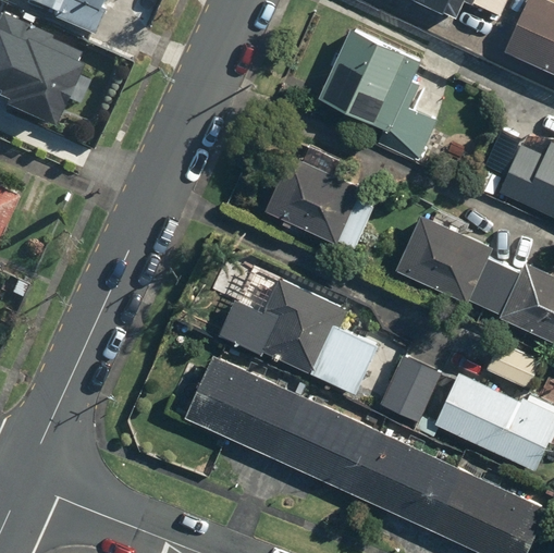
[(14,0),(14,1),(89,33),(102,0),(14,0)]
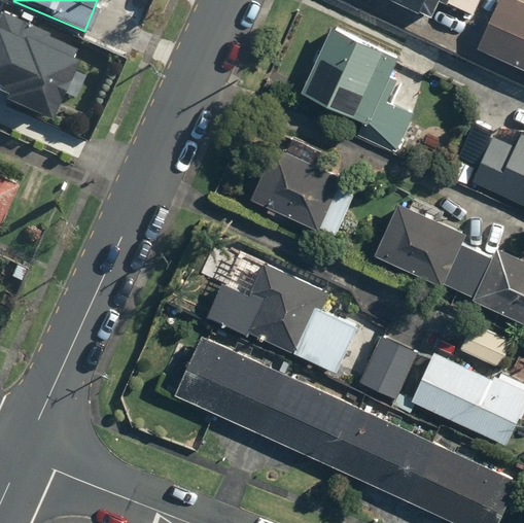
[(477,0),(397,0),(431,16),(440,0),(444,0),(470,13),(477,0)]
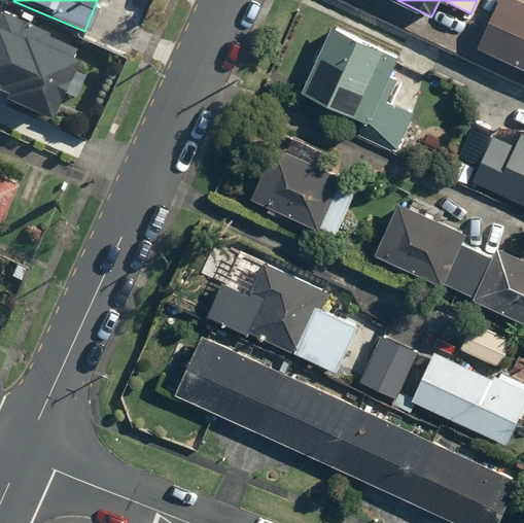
[(523,4),(514,0),(497,0),(475,48),(523,71),(523,4)]
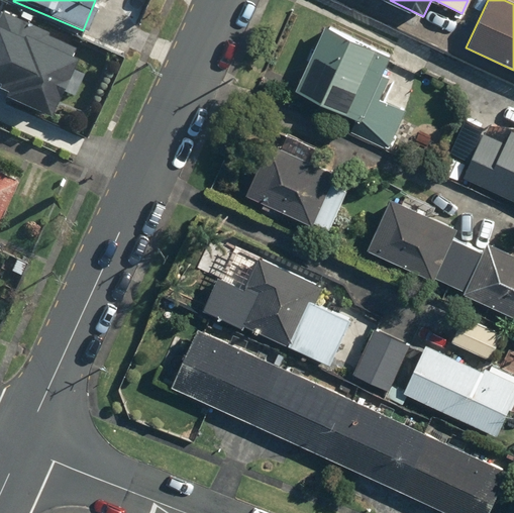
[(77,48),(0,13),(0,87),(7,90),(4,97),(46,116),(77,48)]
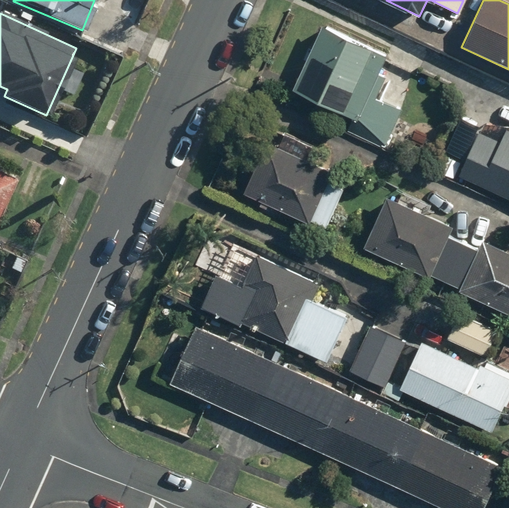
[(391,52),(321,22),(292,88),(353,115),(343,138),(384,155),(404,108),(380,97),(390,75),(382,72),(391,52)]
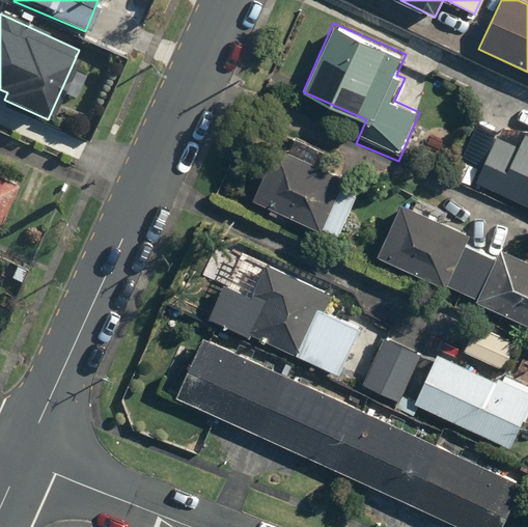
[(527,206),(527,136),(503,125),(499,132),(480,122),(456,172),(527,206)]
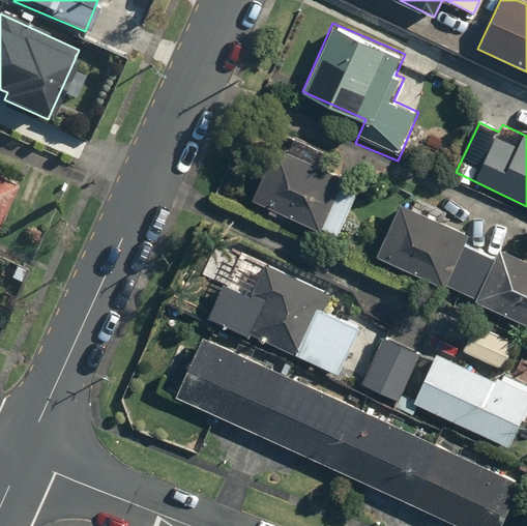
[(276,146),(252,203),(338,239),(349,214),(330,207),(345,175),(276,146)]
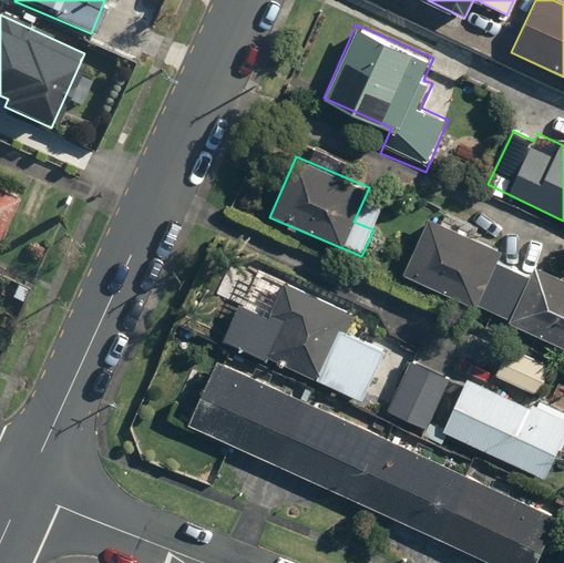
[(0,232),(14,201),(0,193),(0,232)]
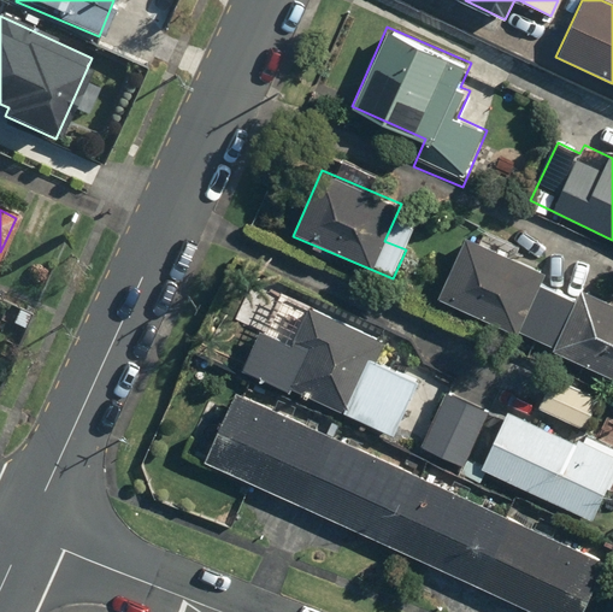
[(518,339),(519,334),(543,283),(546,278),(464,240),(435,300),(518,339)]
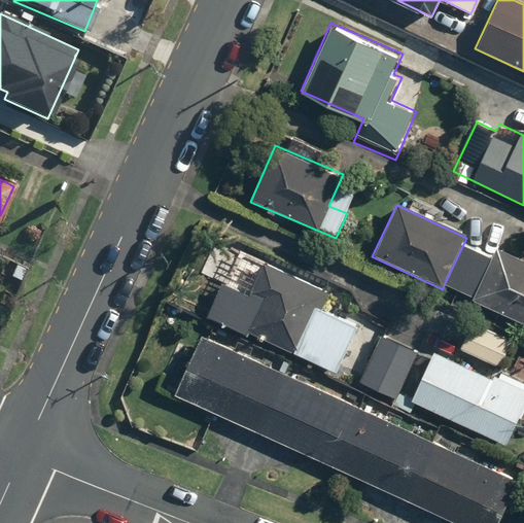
[(464,242),(444,285),(523,322),(523,247),(520,256),(498,246),(494,255),(464,242)]
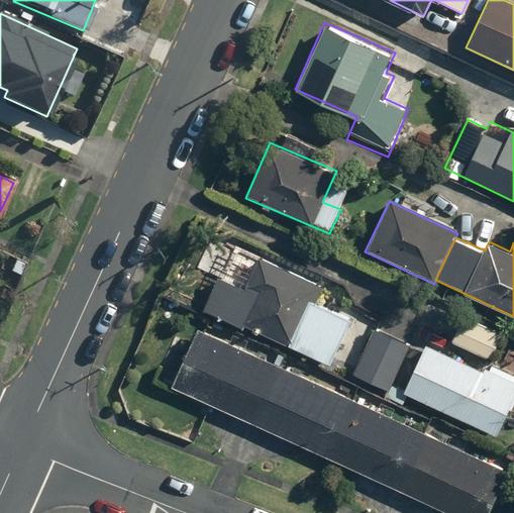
[(229,246),(202,312),(330,366),(351,315),(321,303),(328,288),(229,246)]
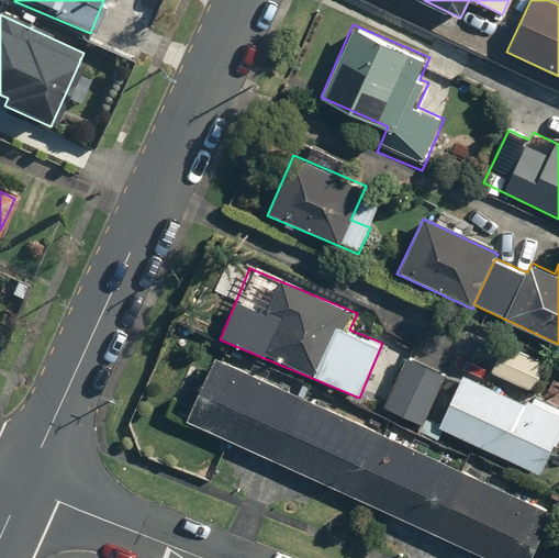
[(491,375),(529,393),(543,366),(504,347),(491,375)]
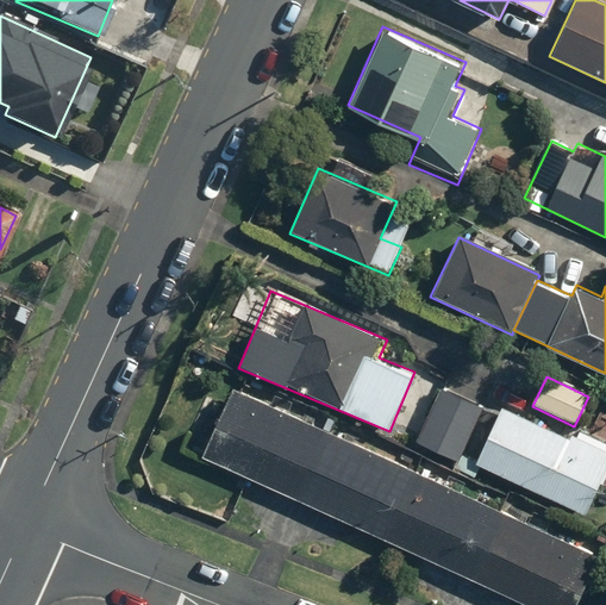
[(483,409),(437,388),(413,441),(461,462),(483,409)]
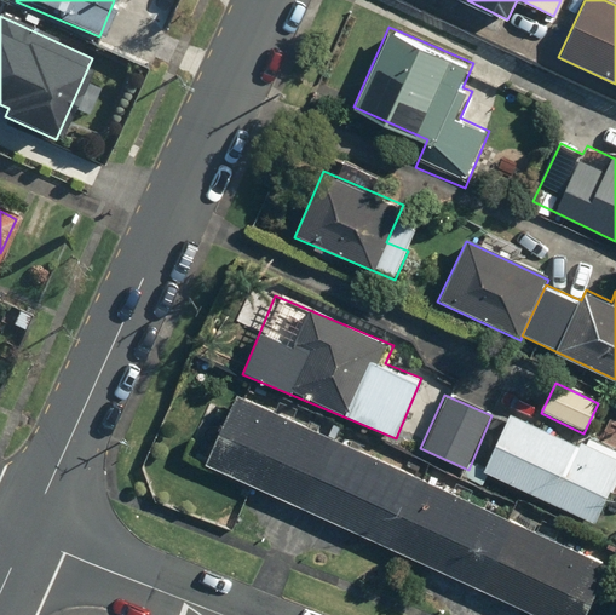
[(237,397),(207,464),(537,614),(586,614),(609,567),(237,397)]
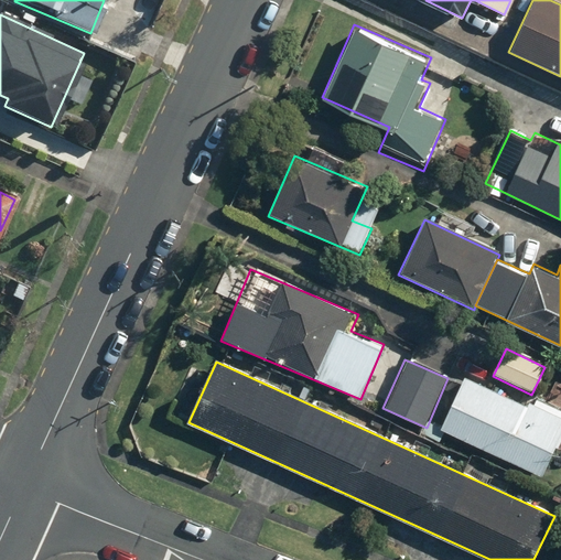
[(466,377),(441,429),(541,478),(560,435),(560,409),(531,395),(526,406),(466,377)]
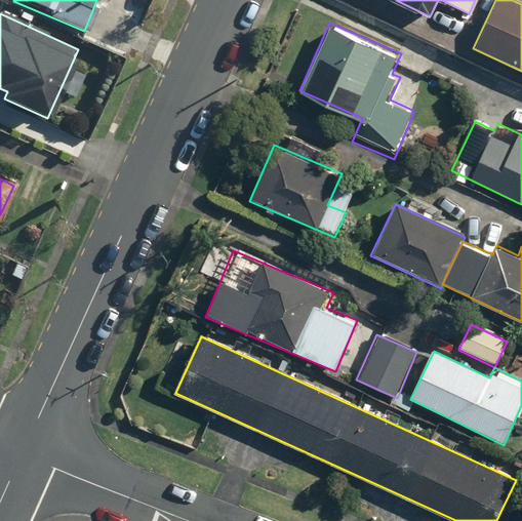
All buildings are outlined.
